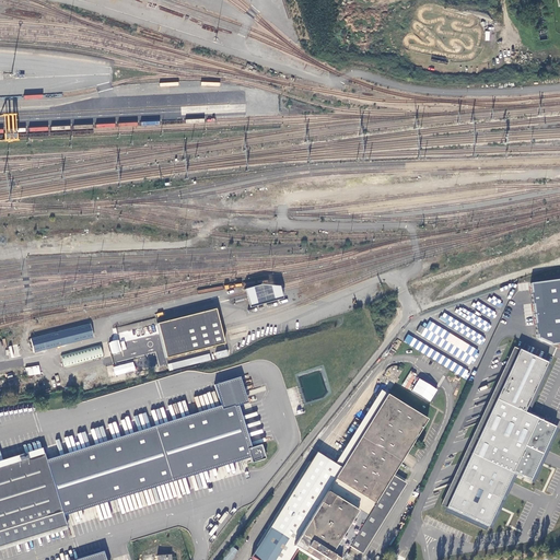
[(559,280),(531,284),(537,340),(550,346),(559,343),(559,280)]
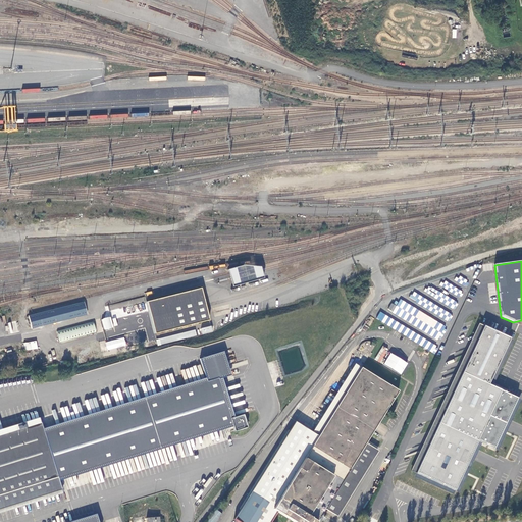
[(229,278),(231,286),(263,278),(261,270),(260,267),(253,266),(243,265),(227,269),(228,273),(229,278)]
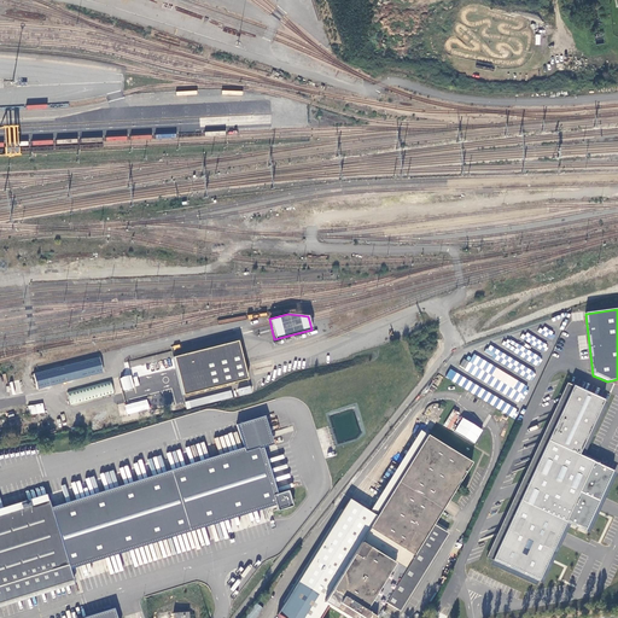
[(543,325),(538,332),(552,340),(557,334),(543,325)]
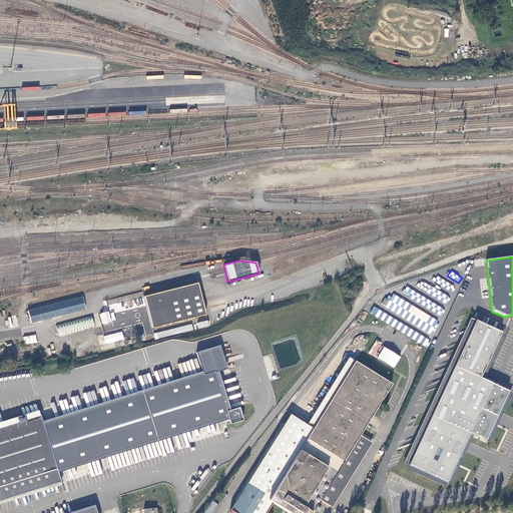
[(451,292),(454,286),(437,276),(434,281),(451,292)]
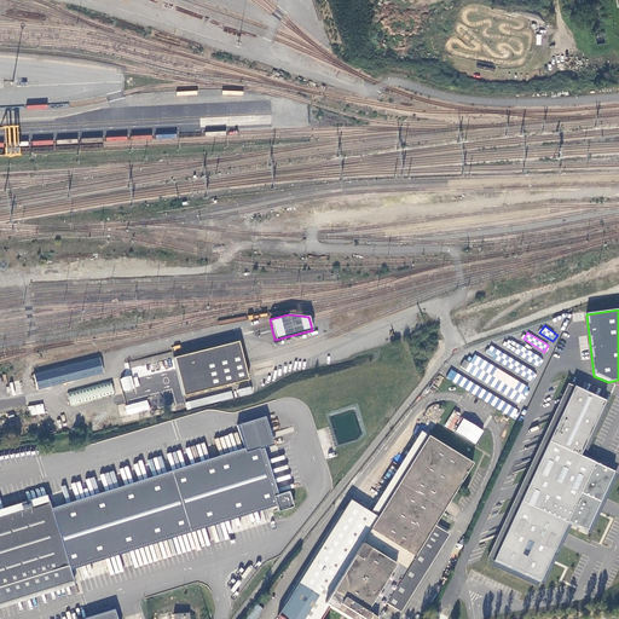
[(238,342),(174,358),(183,395),(248,380),(244,363),(238,342)]
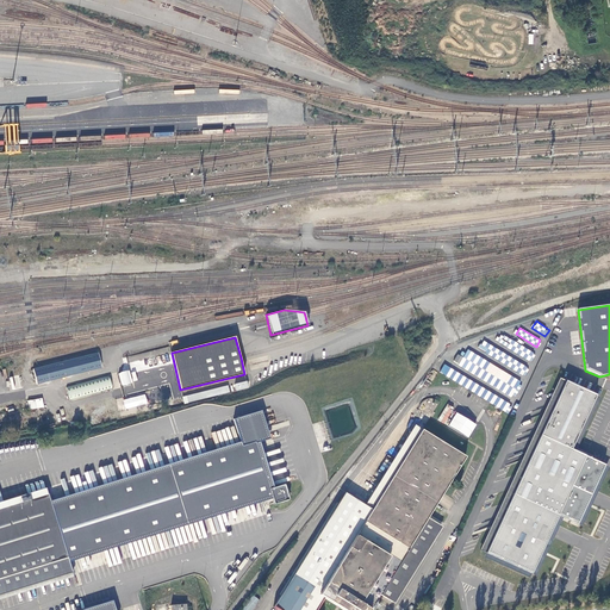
[(478,348),(524,375),(528,367),(483,341),(478,348)]
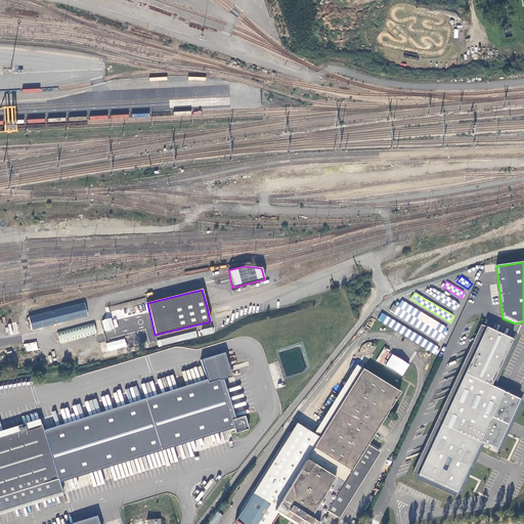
[(389,312),(440,340),(441,338),(443,339),(449,328),(400,300),(397,306),(393,304),(389,312)]
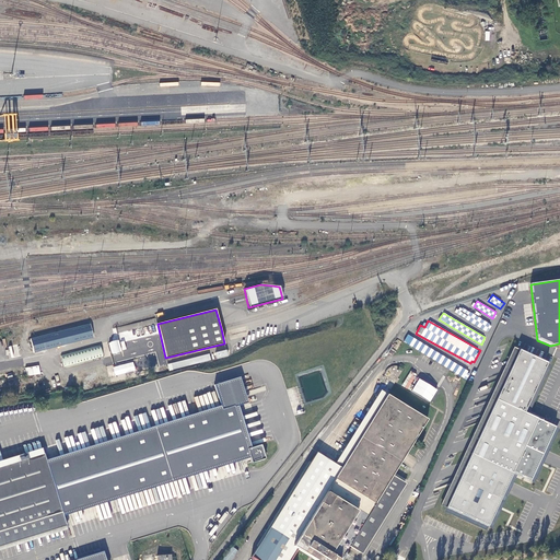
[(485,321),(480,327),(486,331),(490,325),(485,321)]
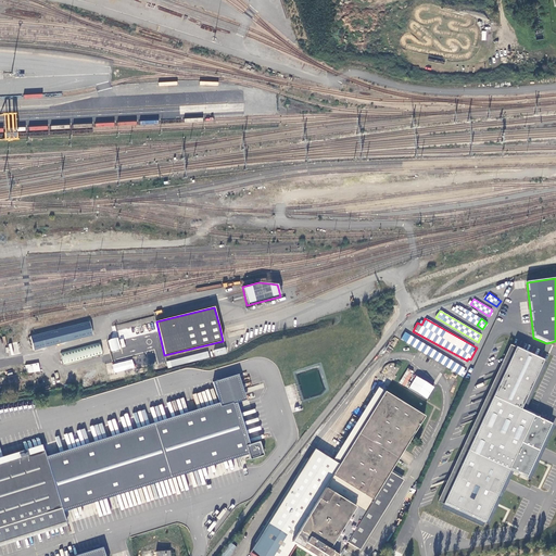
[(89,321),(63,328),(66,341),(91,335),(89,321)]
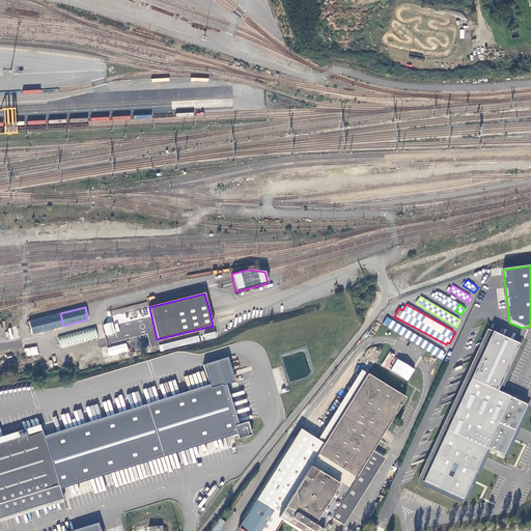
[(57,328),(63,326),(60,313),(53,315),(57,328)]
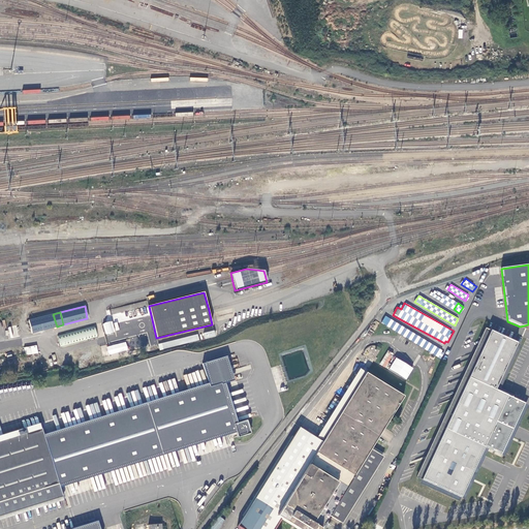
[(53,314),(28,320),(31,333),(57,327),(53,314)]
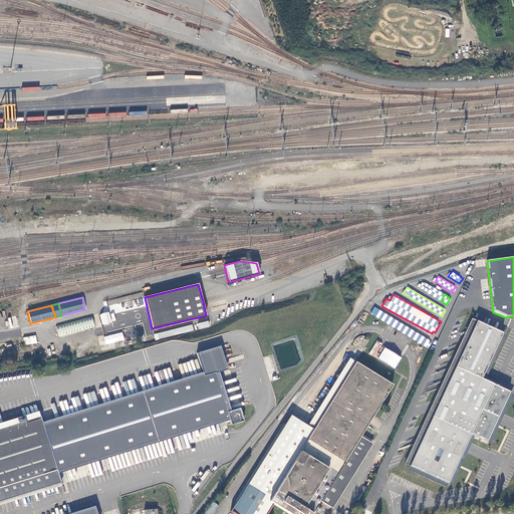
[(374,307),(370,314),(411,336),(415,330),(374,307)]
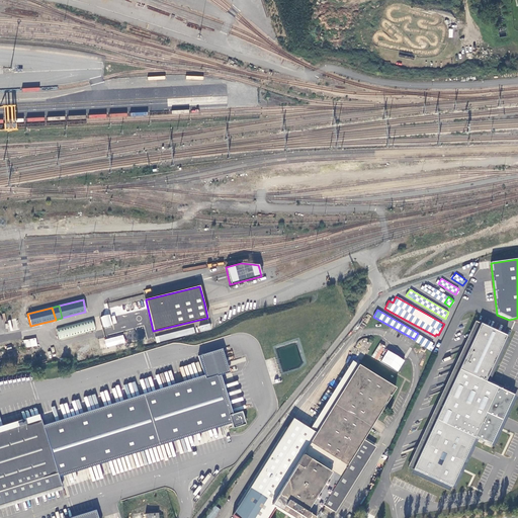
[(92,319),(56,329),(59,340),(95,330),(92,319)]
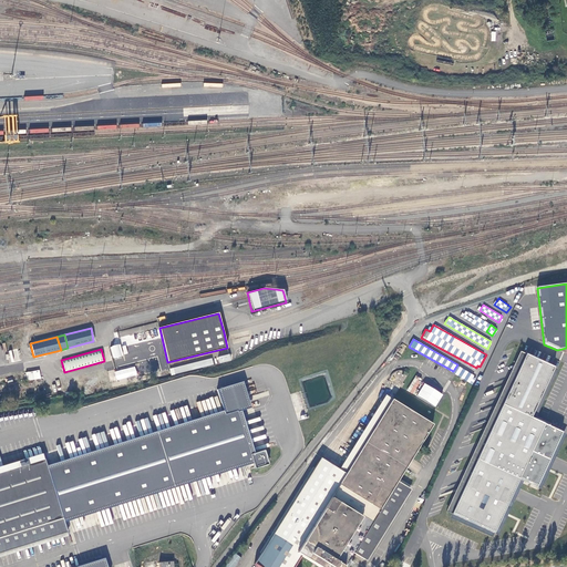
[(528,418),(552,367),(523,353),(523,354),(517,357),(519,361),(514,363),(516,368),(511,370),(513,375),(508,377),(509,382),(505,383),(507,389),(502,391),(504,395),(498,398),(501,402),(498,403),(500,404),(495,406),(496,412),(492,413),(493,419),(488,420),(491,425),(485,428),(487,432),(482,434),(484,439),(480,441),(481,445),(476,447),(478,453),(473,454),(475,460),(470,461),(472,466),(467,468),(468,473),(464,475),(466,480),(461,482),(463,486),(457,488),(460,493),(455,495),(456,501),(452,502),(453,507),(452,507),(451,509),(453,509),(451,514),(493,533),(502,513),(511,493),(517,478),(535,487),(547,460),(560,432),(528,418)]
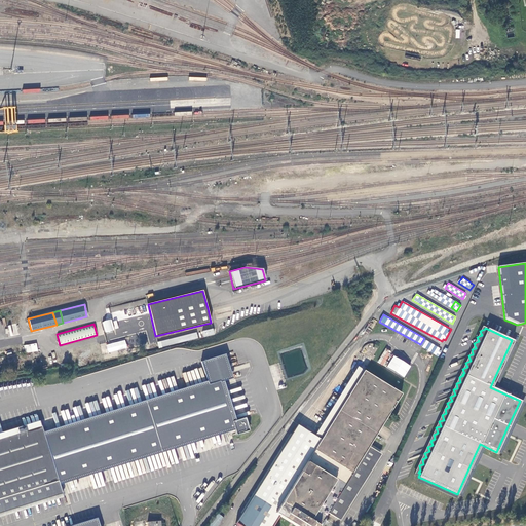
[(195,332),(160,341),(161,346),(197,337),(195,332)]
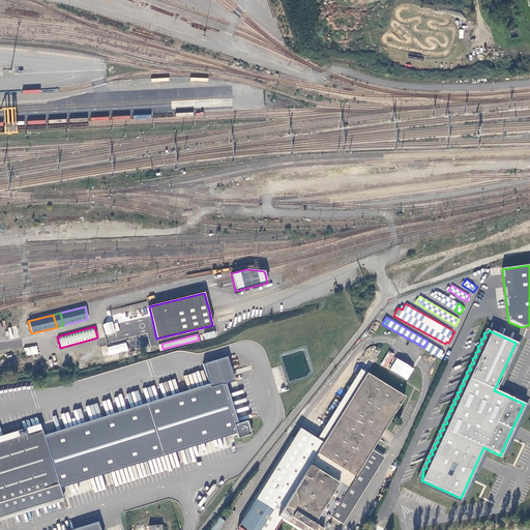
[(109,355),(128,351),(126,343),(107,347),(109,355)]
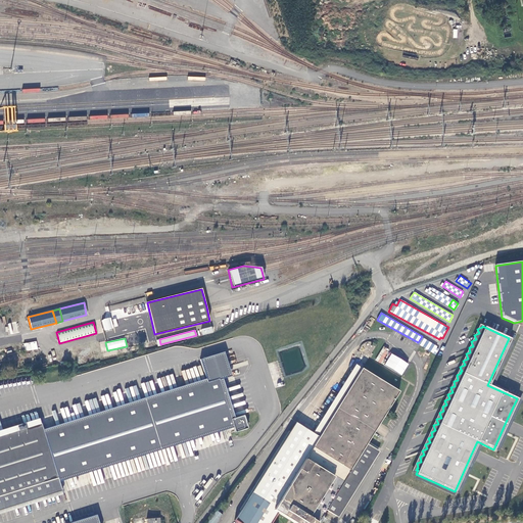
[(26,351),(38,348),(36,341),(24,343),(26,351)]
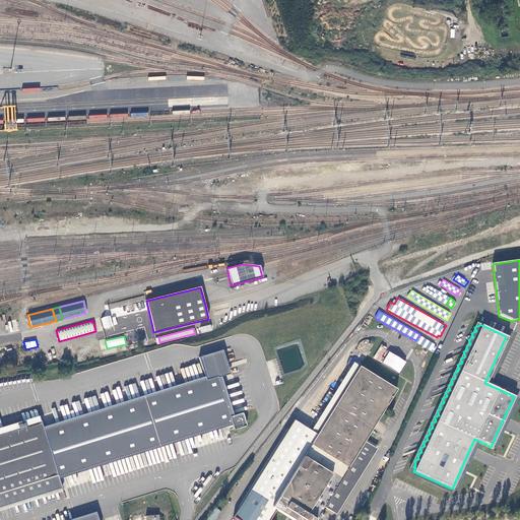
[(44,431),(57,475),(225,423),(226,427),(231,425),(233,430),(245,426),(241,413),(229,416),(216,378),(230,374),(221,350),(198,358),(205,380),(44,431)]
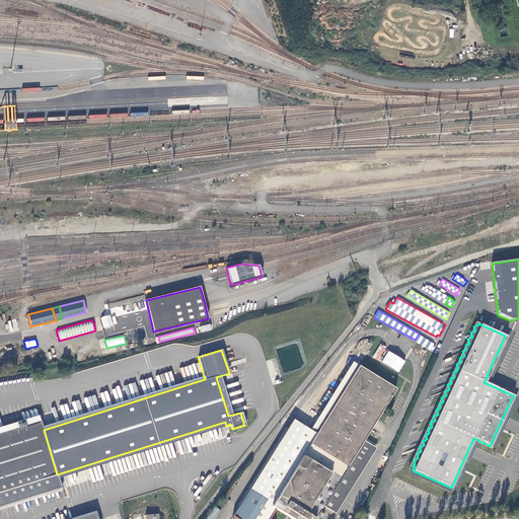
[(388,351),(382,363),(399,372),(405,360),(388,351)]
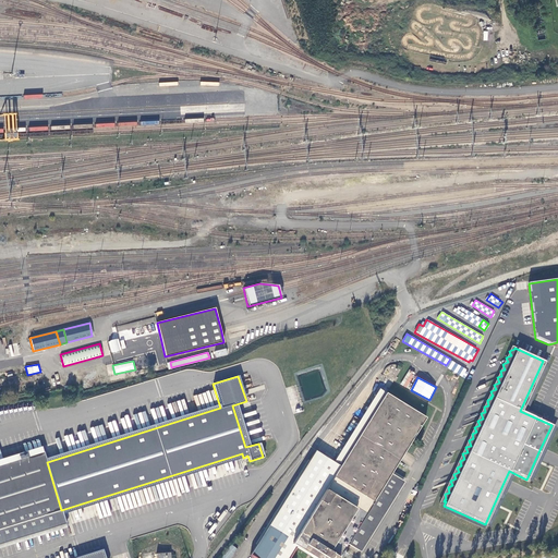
[(379,389),(334,462),(340,466),(386,393),(379,389)]
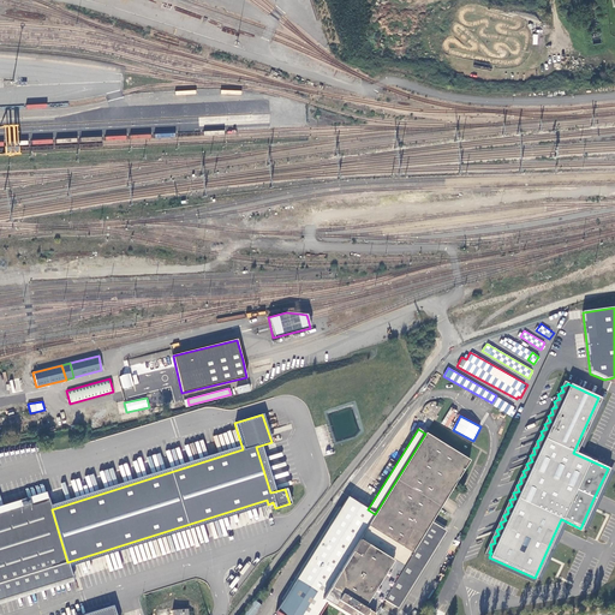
[(320,614),(328,604),(346,614),(372,614),(383,599),(431,523),(469,461),(425,434),(375,514),(368,509),(347,497),(276,611),(281,614),(320,614)]
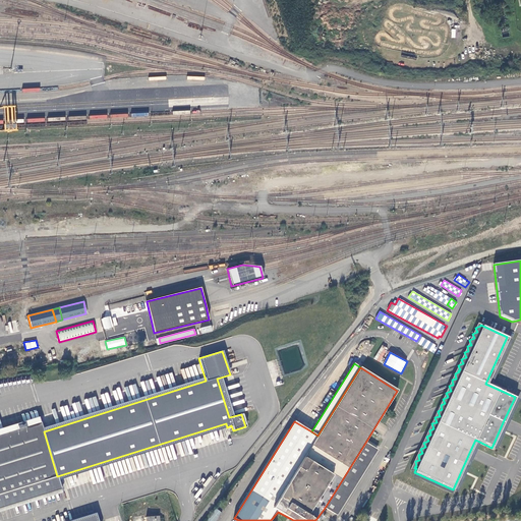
[(44,431),(41,421),(0,433),(0,508),(61,489),(57,476),(44,431)]
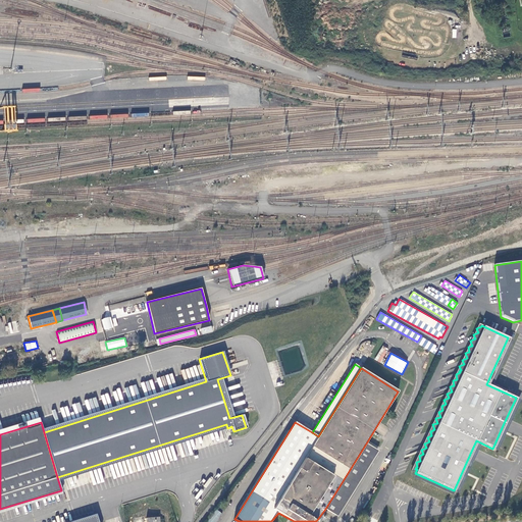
[(378,452),(366,444),(325,509),(338,516),(378,452)]
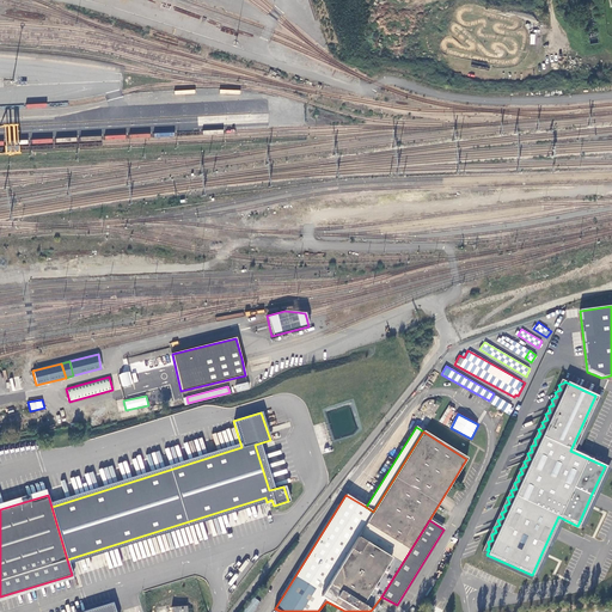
[(157,554),(178,548),(176,537),(175,532),(152,538),(157,554)]
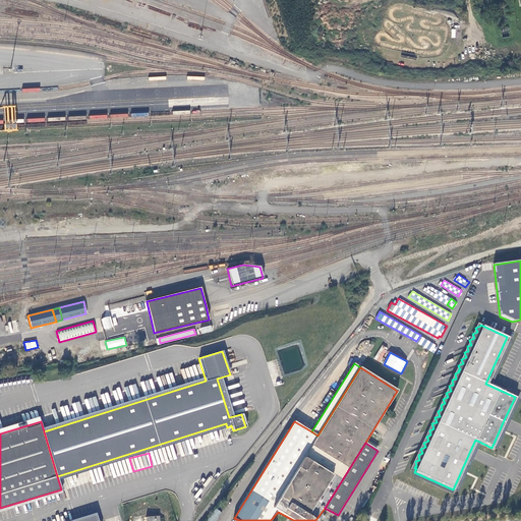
[(214,520),(221,513),(215,508),(206,520),(214,520)]
